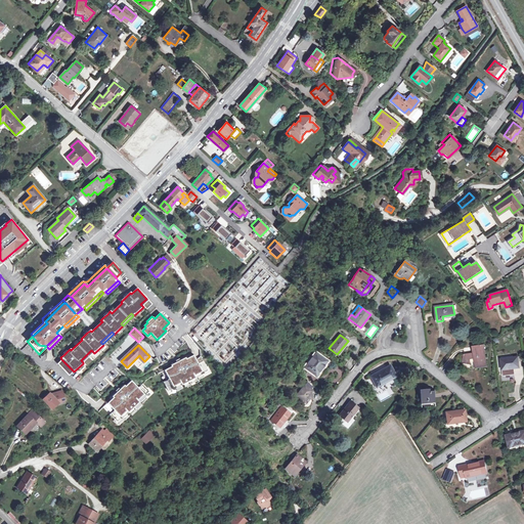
[(473,359),(475,367),(486,366),(483,346),(472,347),(473,353),(464,355),(462,362),(470,364),(470,359),(473,359)]
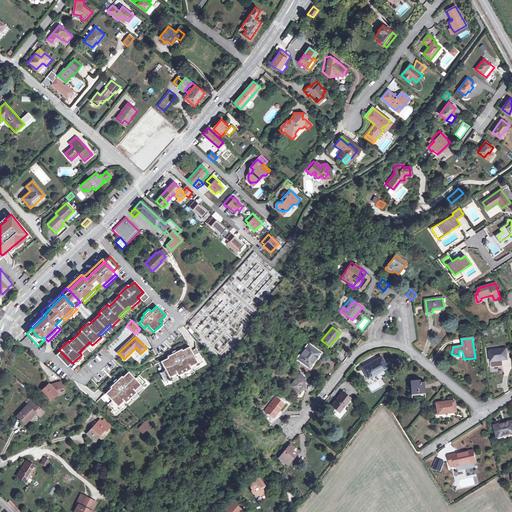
[(79,352),(81,354),(91,344),(89,342),(79,352)]
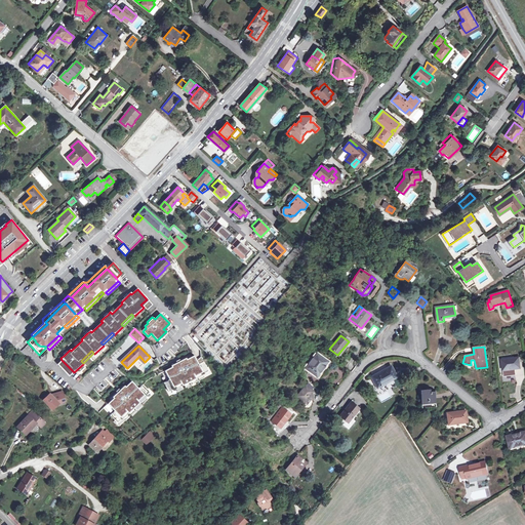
[(311,370),(318,375),(328,363),(317,354),(305,369),(310,372),(311,370)]
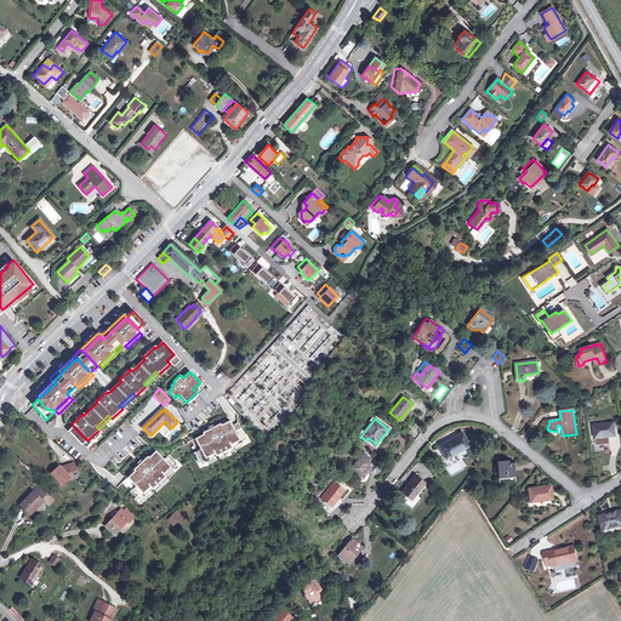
[(228,421),(195,439),(200,449),(194,453),(200,463),(246,439),(238,422),(232,427),(228,421)]
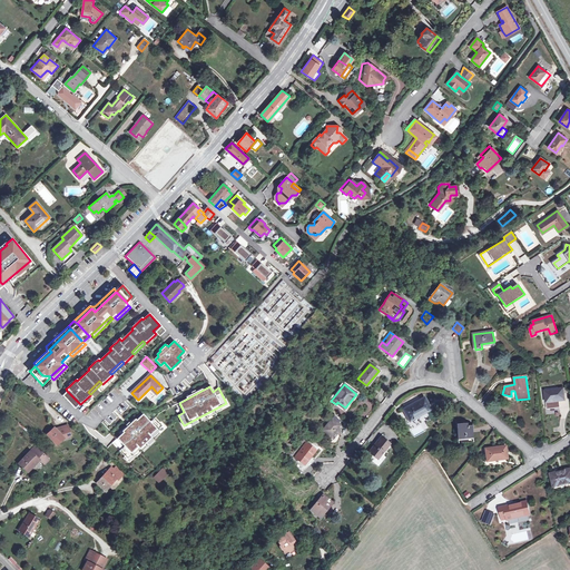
[(547,403),(564,401),(562,390),(546,392),(547,403)]
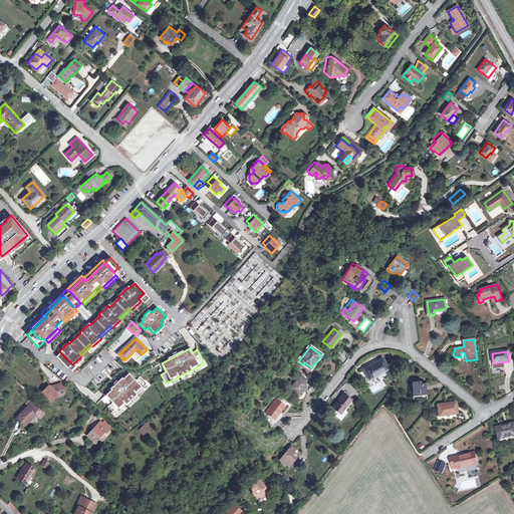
[(55,357),(66,368),(71,363),(60,352),(55,357)]
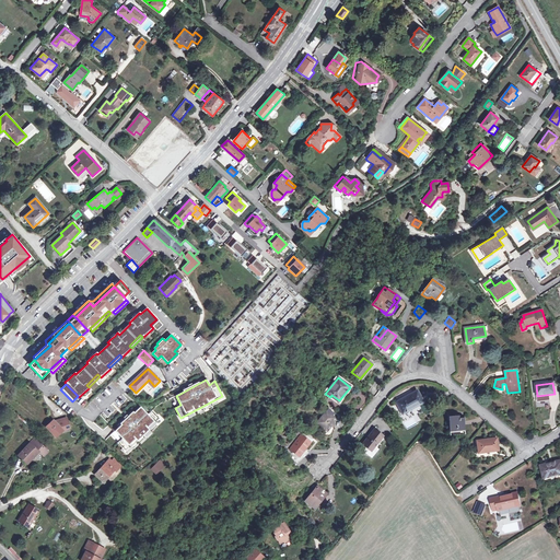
[(486,392),(480,389),(474,397),(481,401),(486,392)]
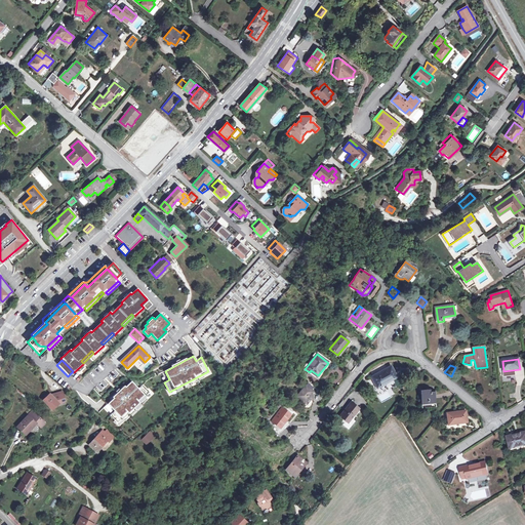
[(391,367),(371,377),(376,388),(388,381),(388,382),(397,377),(391,367)]
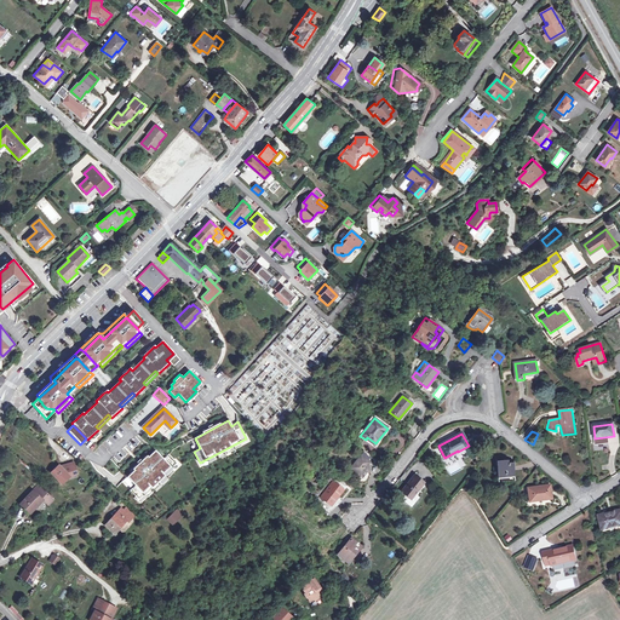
[(164,459),(155,451),(127,477),(144,495),(178,464),(168,454),(164,459)]
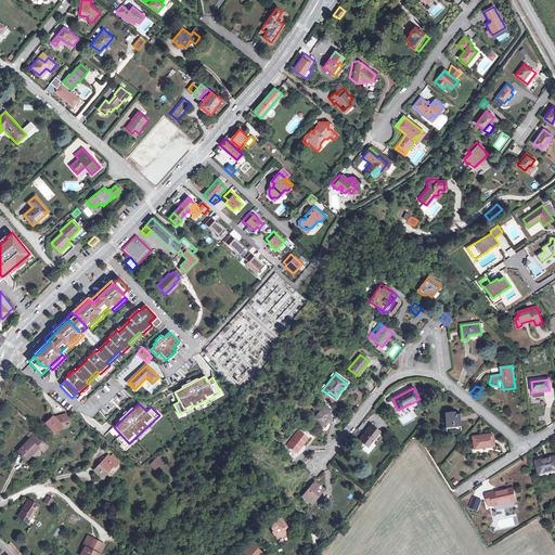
[(321,411),(314,420),(321,425),(320,426),(324,429),(330,423),(330,415),(330,414),(328,413),(331,410),(325,405),(323,409),(322,408),(321,410),(321,411)]
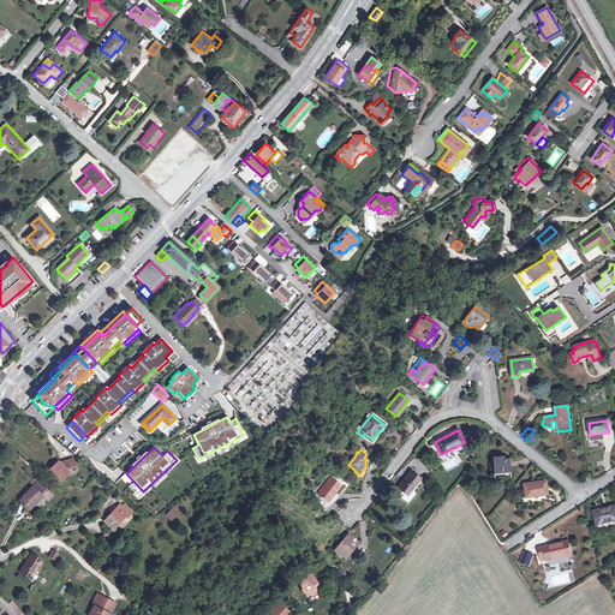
[(508,460),(503,460),(503,458),(493,458),(495,478),(509,477),(508,460)]
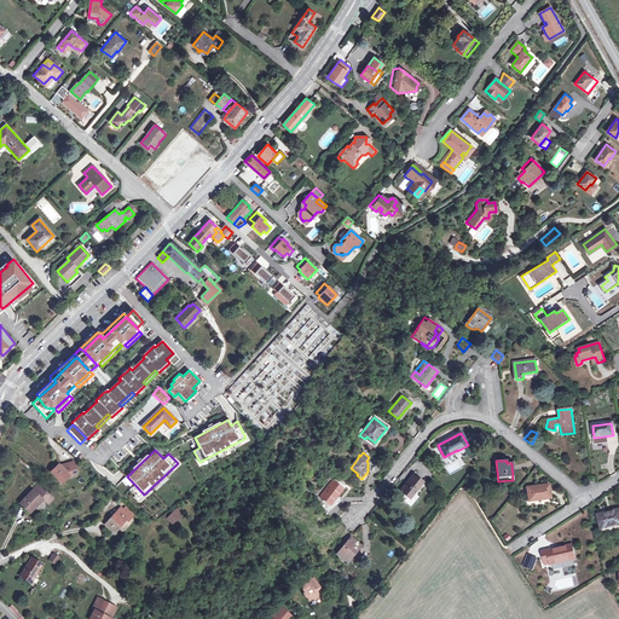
[(59,466),(52,473),(62,484),(70,475),(73,475),(71,472),(76,469),(74,462),(68,464),(69,468),(63,469),(61,467),(59,466)]
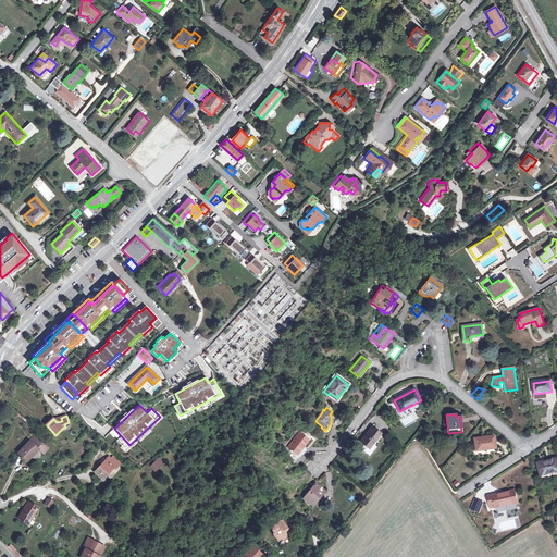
[(369,448),(381,434),(372,428),(360,442),(369,448)]
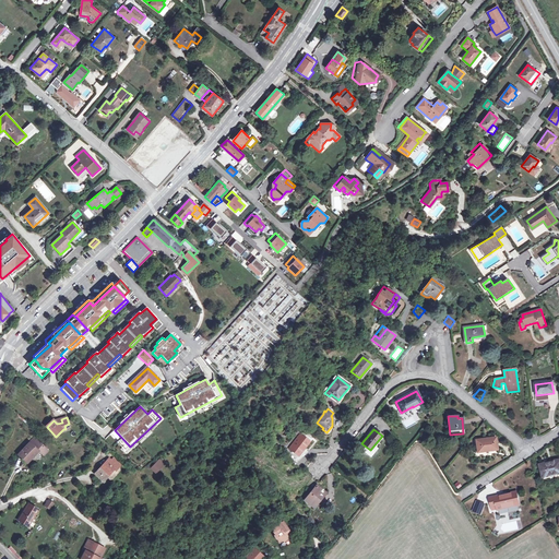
[(302,440),(304,438),(300,435),(288,450),(297,456),(308,443),(302,440)]
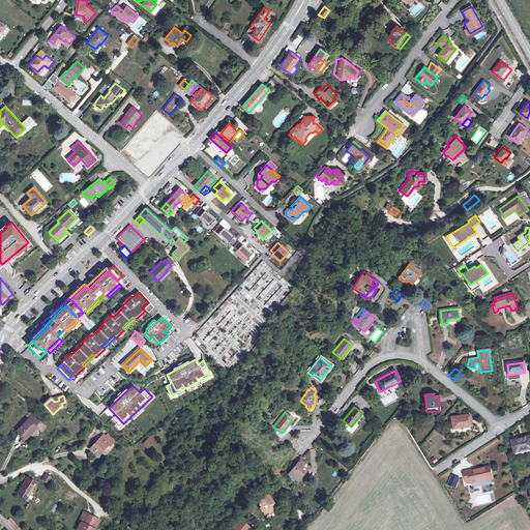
[(452,430),(471,427),(470,415),(450,417),(452,430)]
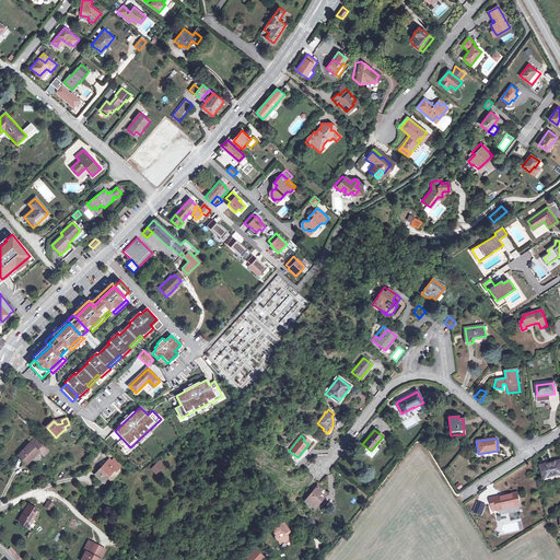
[(32,444),(30,443),(18,455),(25,463),(32,456),(33,457),(38,451),(44,456),(48,451),(36,440),(32,444)]
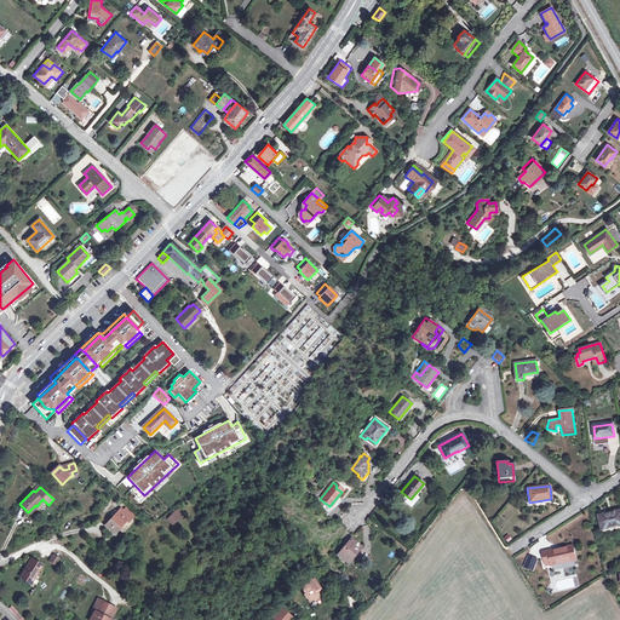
[(126,507),(124,511),(132,518),(135,516),(126,507)]
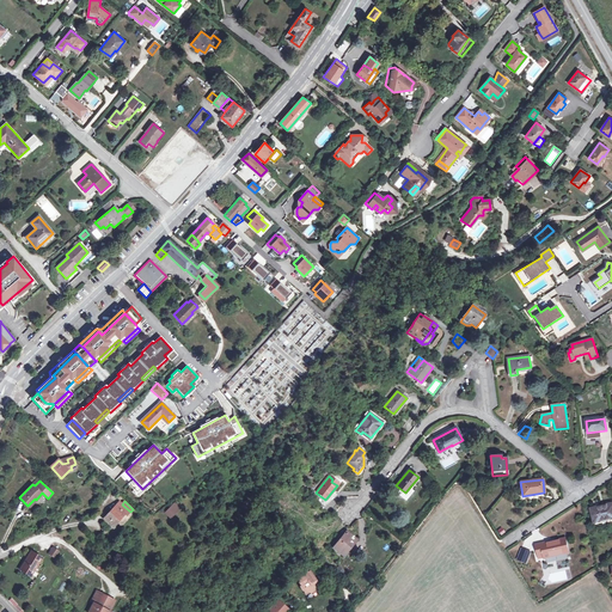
[(171,520),(183,507),(177,501),(164,513),(171,520)]
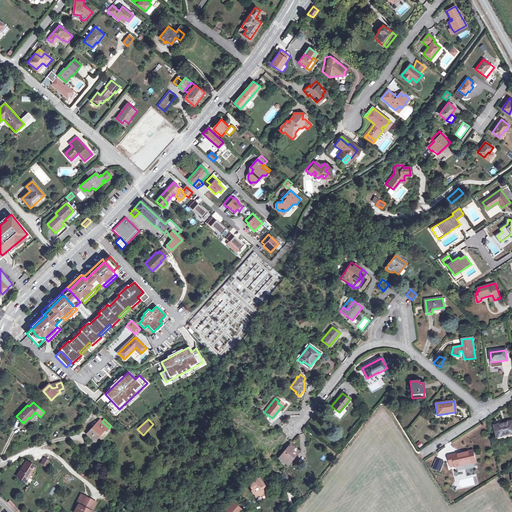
[(511,421),(494,426),(497,438),(509,435),(511,440),(511,439),(511,421)]
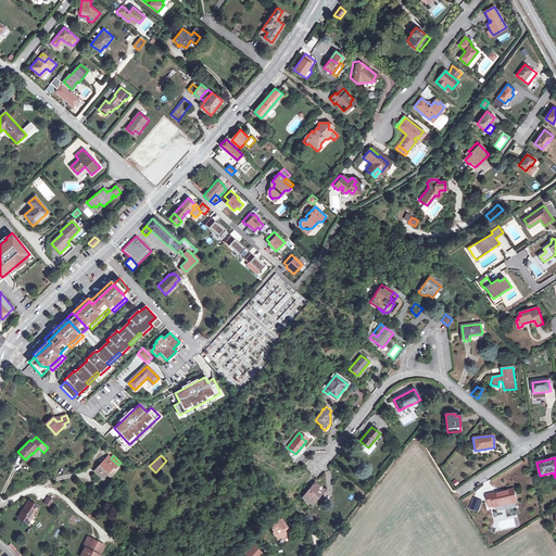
[(115,469),(118,465),(111,458),(108,462),(104,459),(93,471),(103,479),(106,475),(113,467),(115,469)]
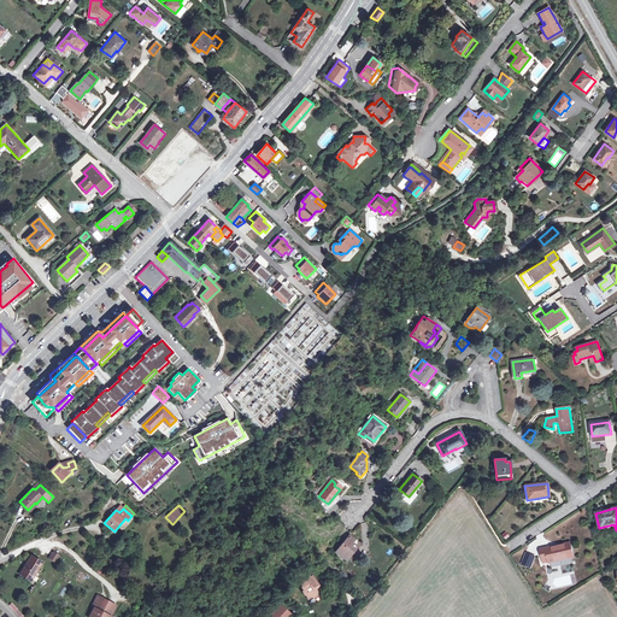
[(346,560),(358,544),(350,536),(336,553),(346,560)]
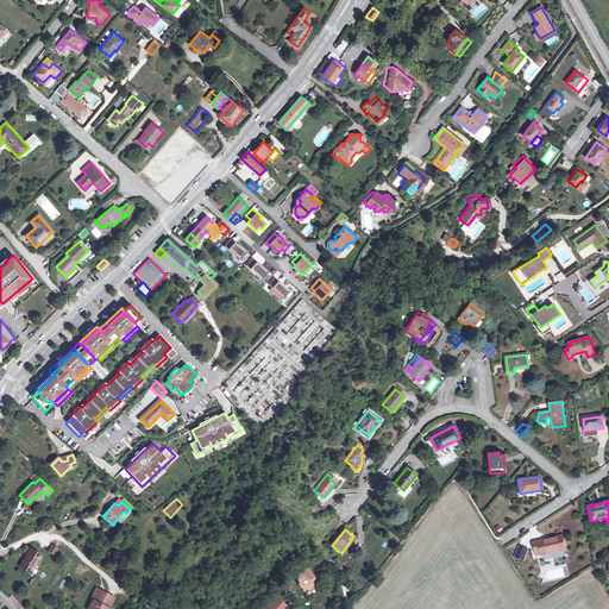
[(554,553),(566,551),(563,537),(553,539),(533,544),(535,556),(541,554),(541,557),(554,553)]
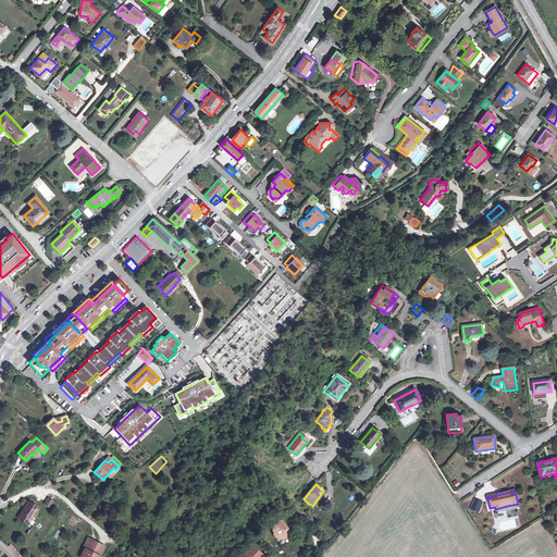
[(49,499),(45,505),(49,508),(53,504),(49,499)]
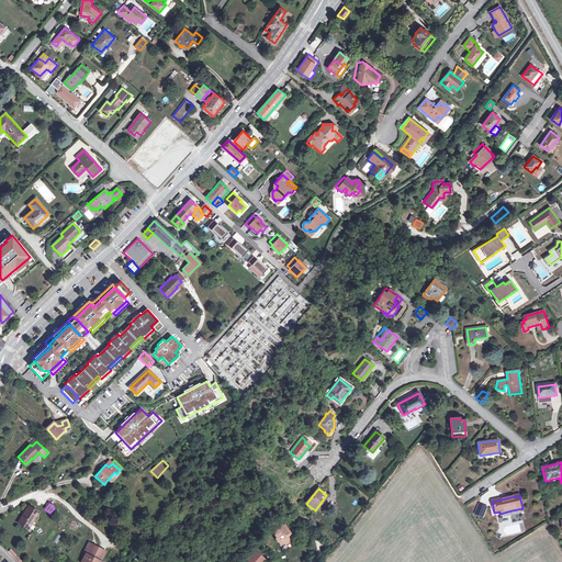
[(27,529),(38,513),(29,506),(18,523),(27,529)]
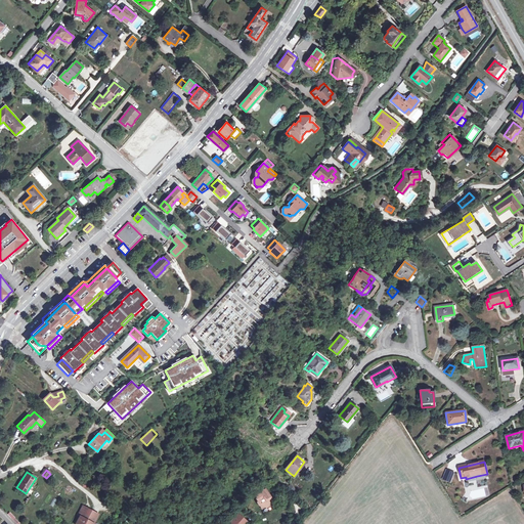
[(273,504),(270,498),(268,495),(269,494),(266,489),(264,490),(262,487),(258,490),(259,491),(255,494),(257,497),(256,497),(258,501),(257,501),(259,506),(260,506),(262,509),(265,507),(268,505),(269,507),(273,504)]
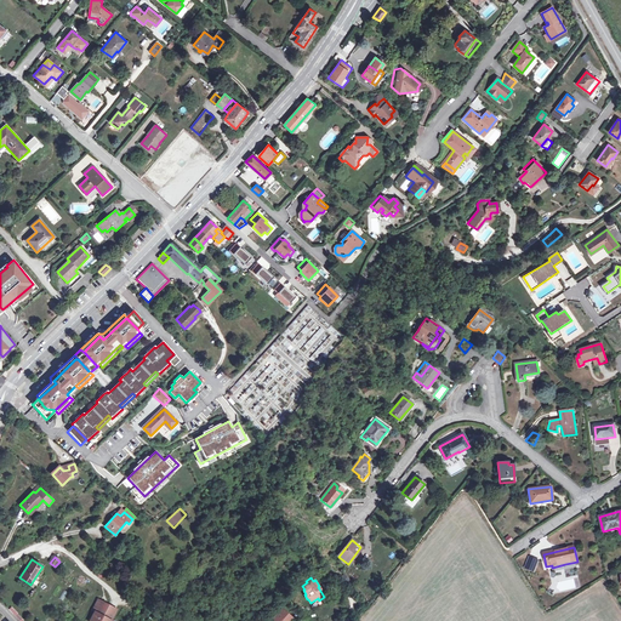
[(95,613),(89,620),(110,620),(102,616),(108,605),(100,602),(95,613)]
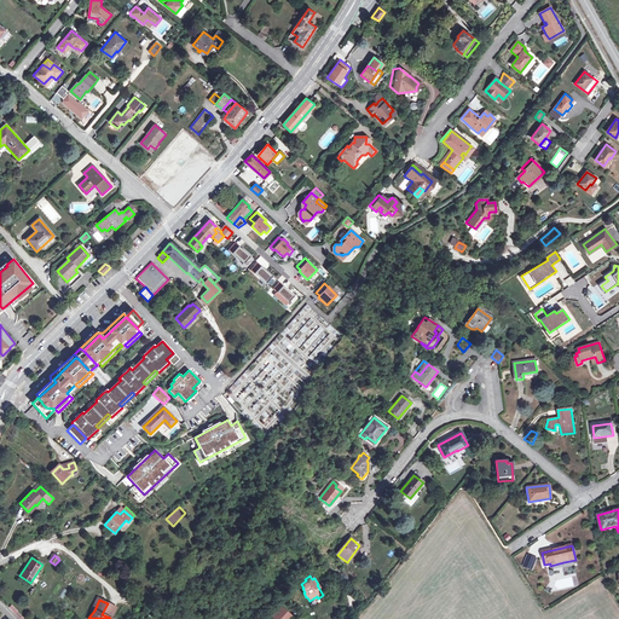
[(9,603),(6,606),(18,618),(21,617),(9,603)]
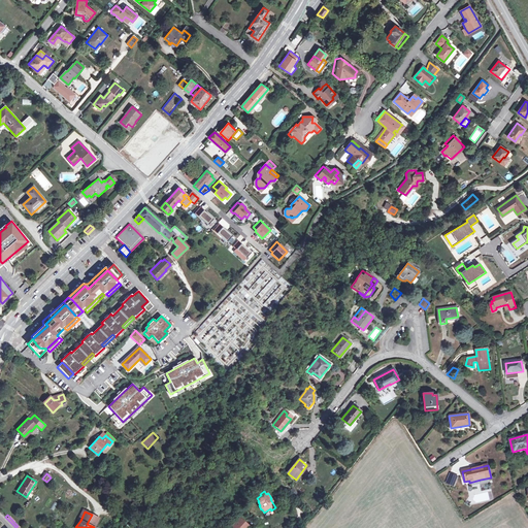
[(99,519),(92,515),(87,524),(94,527),(99,519)]
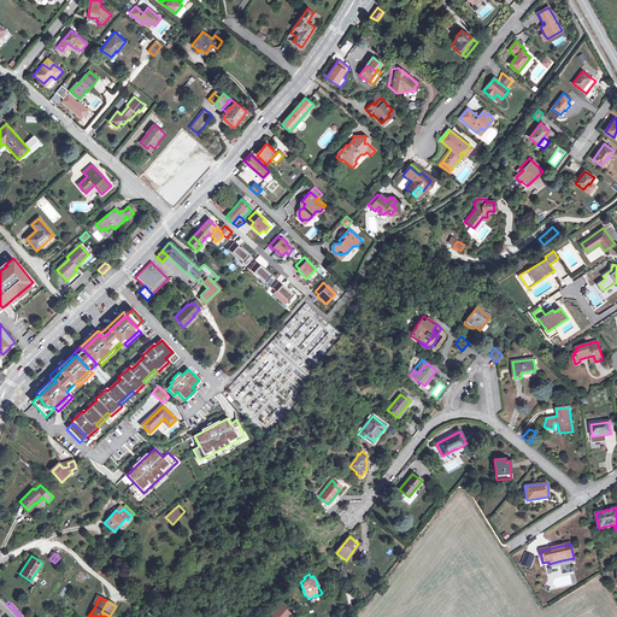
[(291,616),(292,616),(278,605),(269,616),(270,616),(291,616)]
